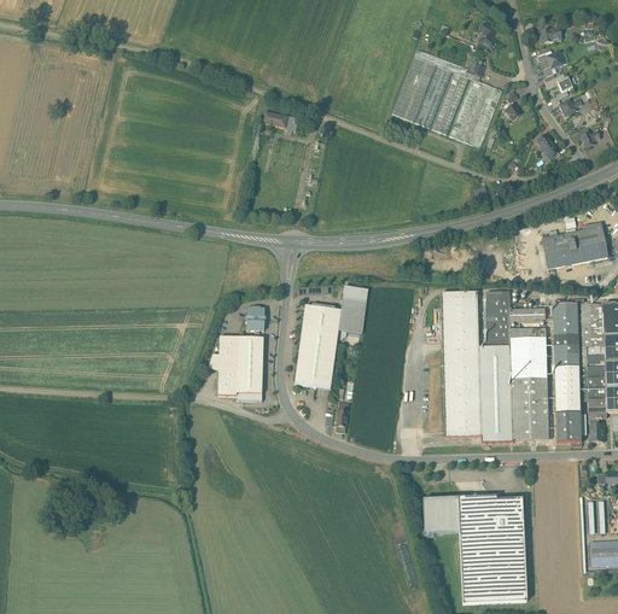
[(494,21),(490,25),(484,22),(479,29),(481,29),(487,33),(481,40),(479,40),(493,48),(497,42),(490,37),(500,24),(494,21)]
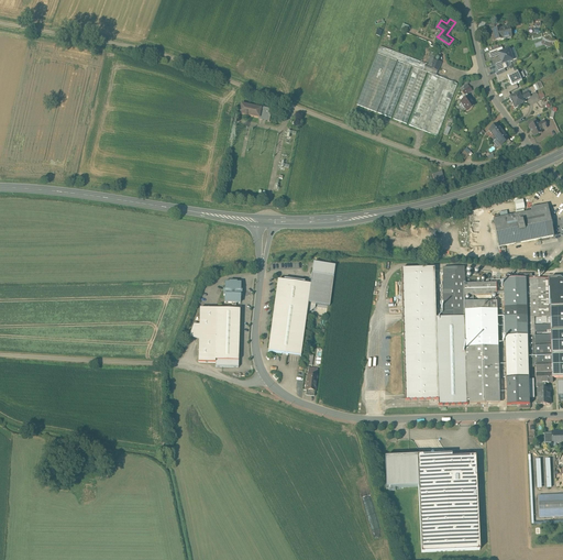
[(377,26),(371,24),(367,31),(375,33),(376,31),(377,26)]
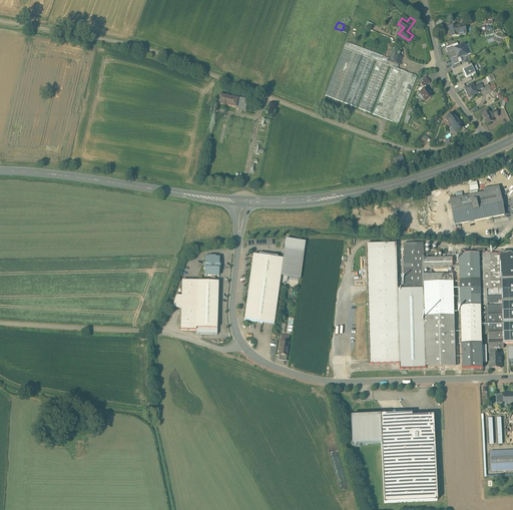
[(463,22),(456,23),(458,32),(466,31),(465,29),(464,29),(463,22)]
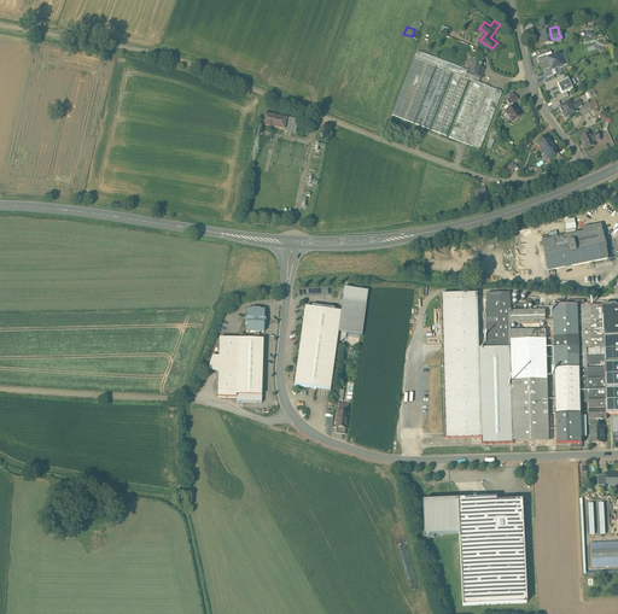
[(549,28),(540,30),(541,36),(543,36),(544,41),(552,39),(549,28)]
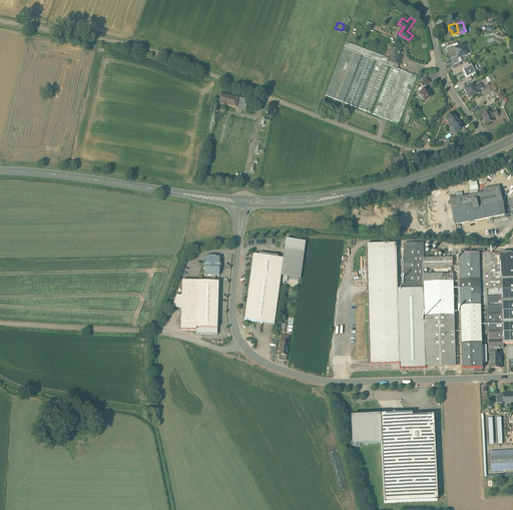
[(363,52),(375,57),(377,58),(389,63),(391,63),(397,66),(399,62),(388,57),(389,55),(346,39),(344,45),(362,52),(363,52)]
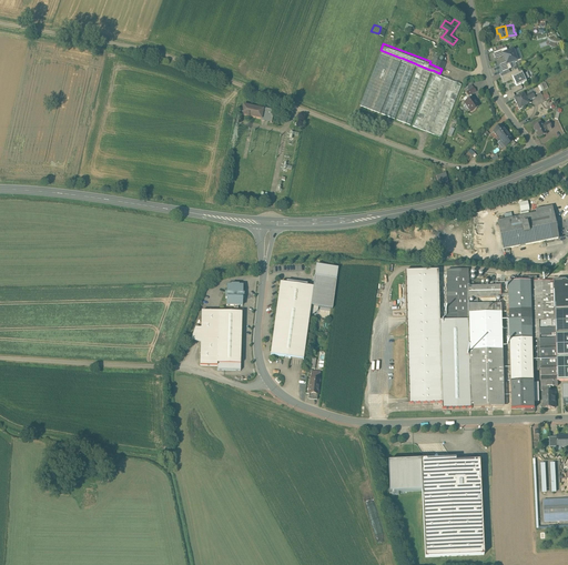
[(506,44),(493,50),(495,57),(503,53),(503,51),(508,49),(506,44)]
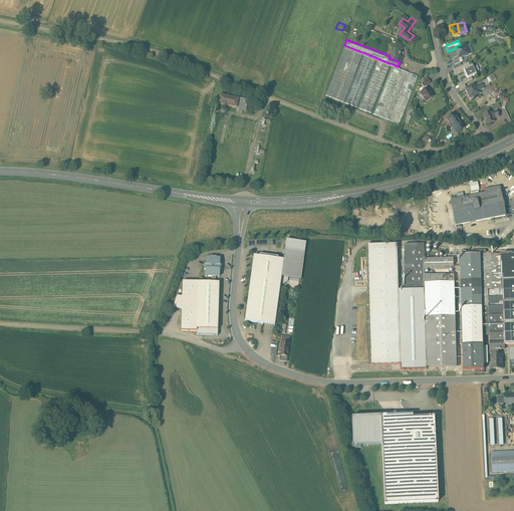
[(460,44),(455,46),(455,48),(457,53),(458,56),(461,54),(468,52),(464,42),(460,44)]
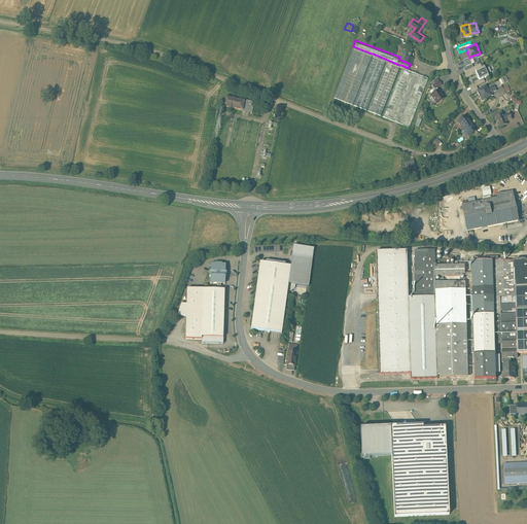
[(372,54),(353,46),(334,95),(353,103),(372,54)]
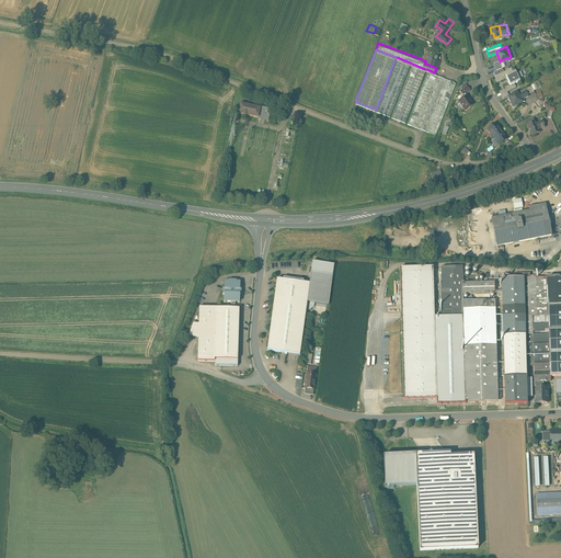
[(410,63),(397,57),(377,110),(390,115),(410,63)]
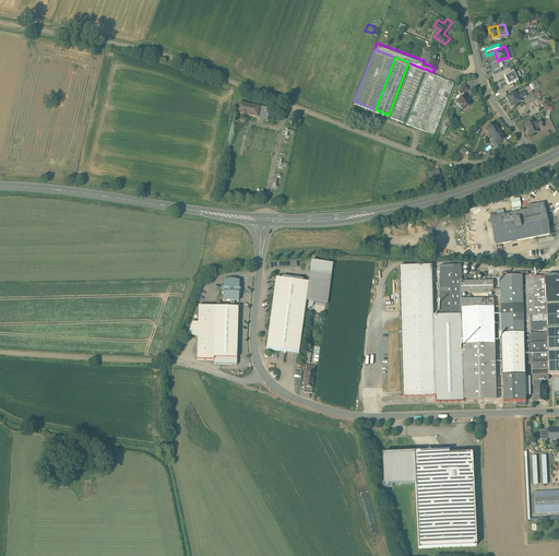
[(503,64),(501,59),(498,61),(497,58),(491,60),(495,69),(503,64)]
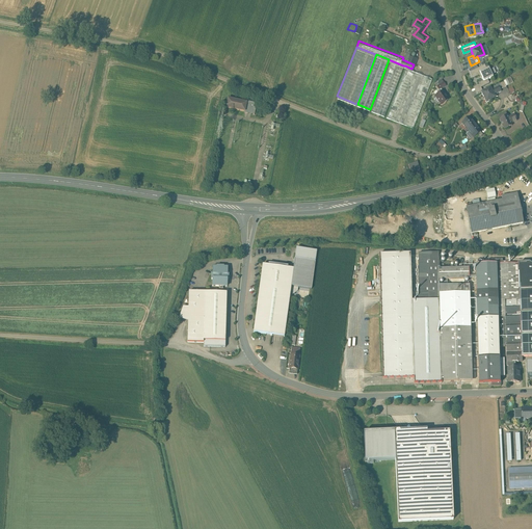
[(403,65),(391,60),(372,109),(384,114),(403,65)]
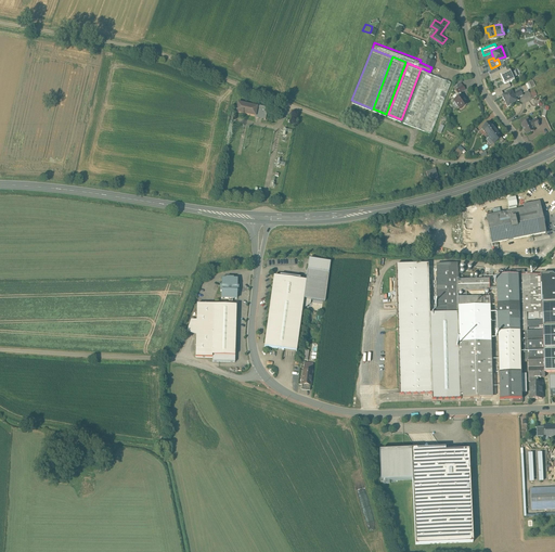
[(505,65),(491,72),(492,72),(494,77),(494,78),(501,75),(500,72),(507,68),(505,65)]
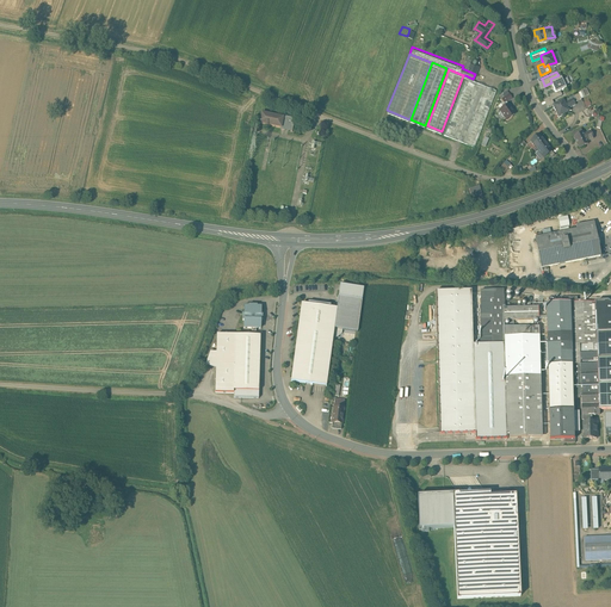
[(559,75),(550,79),(551,82),(555,90),(556,90),(560,87),(566,85),(565,82),(562,76),(561,74),(559,75)]
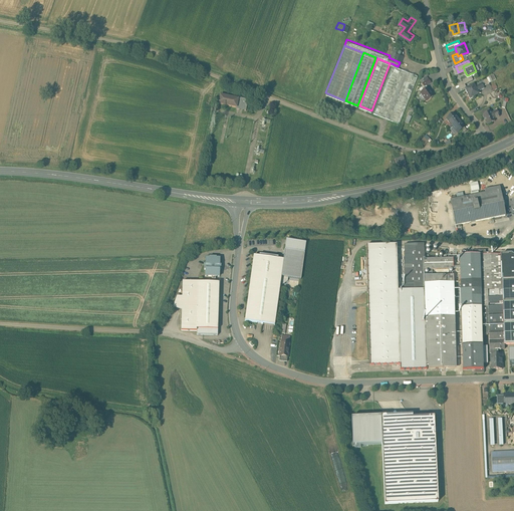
[(398,66),(392,63),(373,111),(374,111),(380,114),(400,121),(403,113),(418,73),(406,69),(402,67),(398,66)]
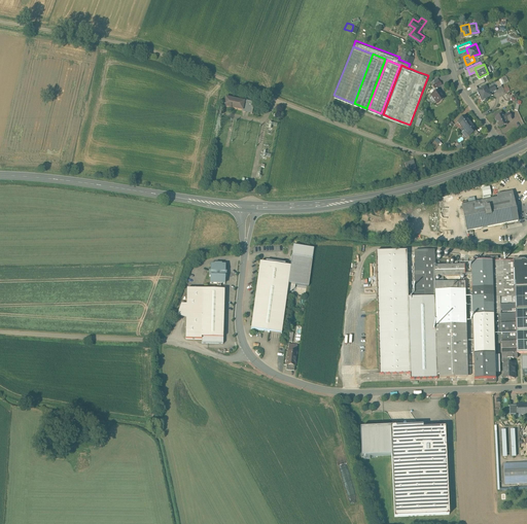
[(490,84),(487,86),(489,92),(496,88),(495,85),(494,82),(490,84)]
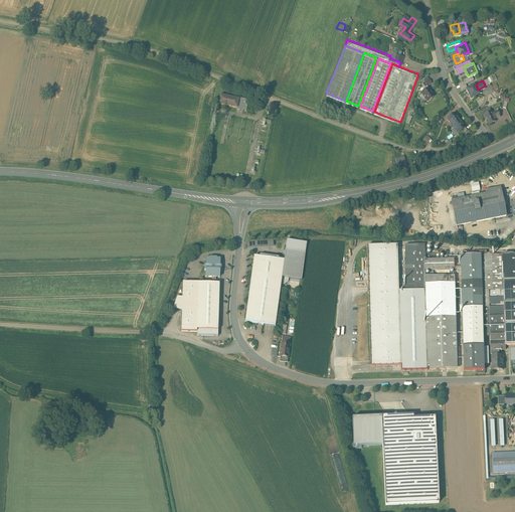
[(474,82),(466,87),(471,96),(479,91),(478,90),(476,84),(474,82)]
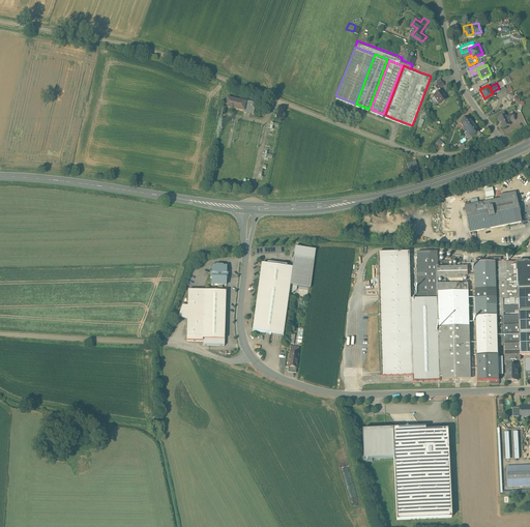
[(434,92),(434,93),(439,100),(446,96),(445,94),(445,93),(441,87),(434,92)]
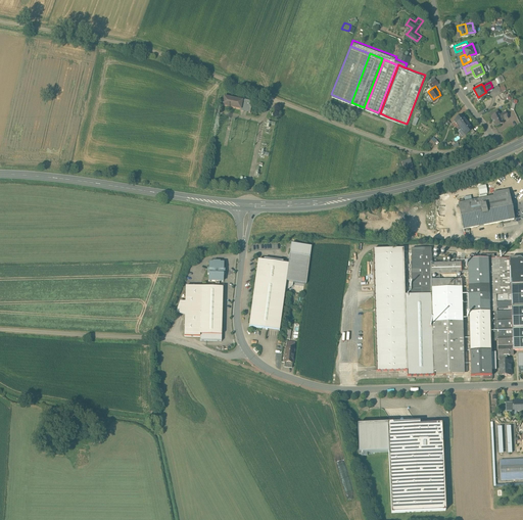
[(242,98),(224,94),(224,96),(222,103),(240,107),(241,107),(241,103),(242,98)]
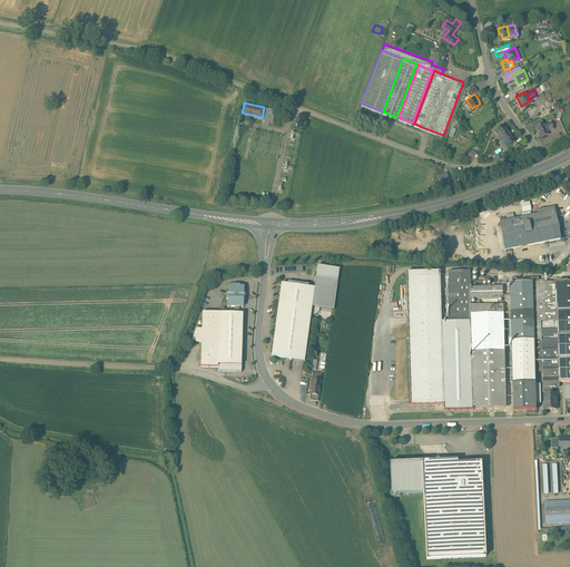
[(273,107),(264,106),(264,107),(263,113),(266,114),(265,119),(273,120),(274,113),(272,113),(273,107)]
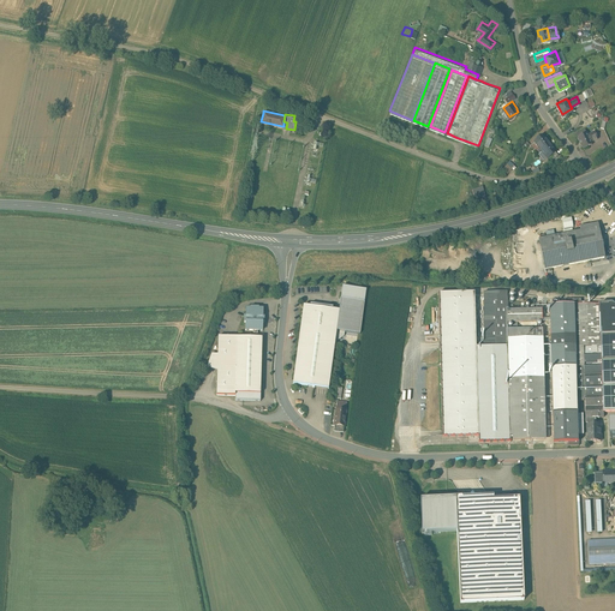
[(598,136),(595,127),(587,131),(591,138),(598,136)]
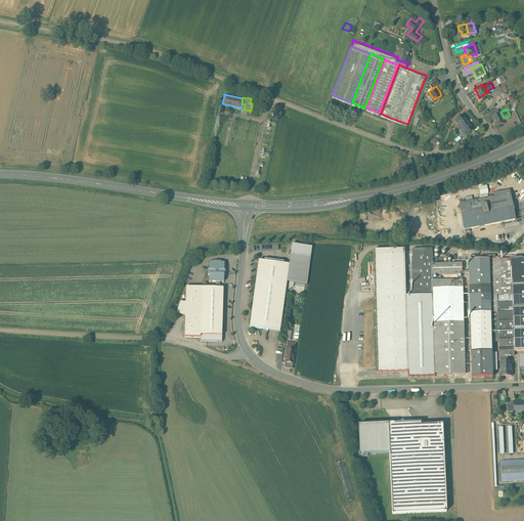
[(499,111),(491,114),(496,124),(505,120),(504,118),(500,112),(499,111)]
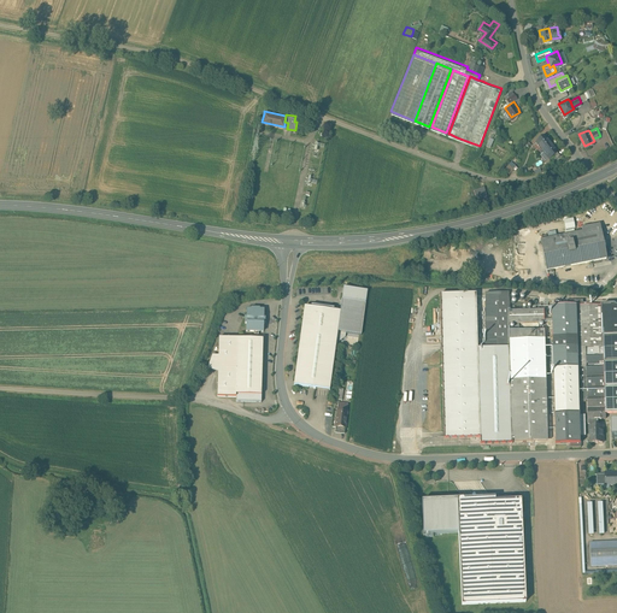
[(544,148),(552,142),(544,131),(536,137),(544,148)]
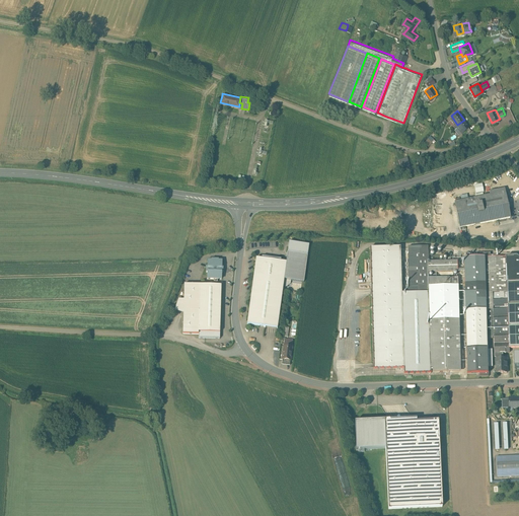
[(464,120),(457,125),(462,131),(465,129),(469,126),(464,120)]
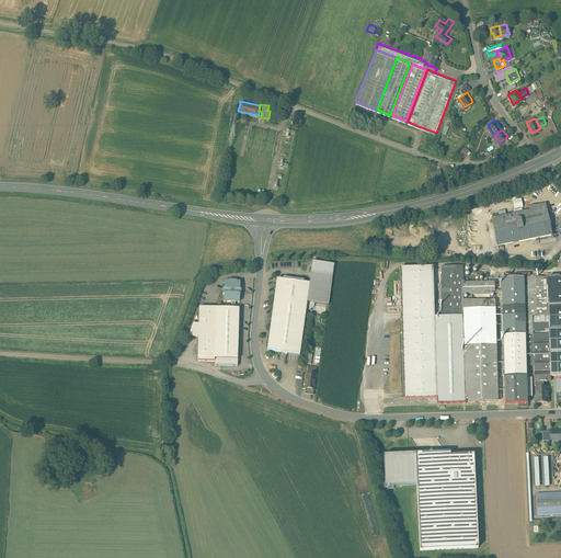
[(433,179),(442,177),(439,167),(430,170),(433,179)]
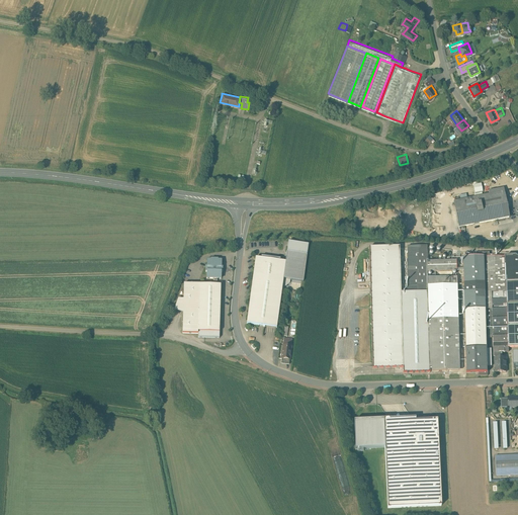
[(472,181),(473,189),(481,188),(481,181),(472,181)]
